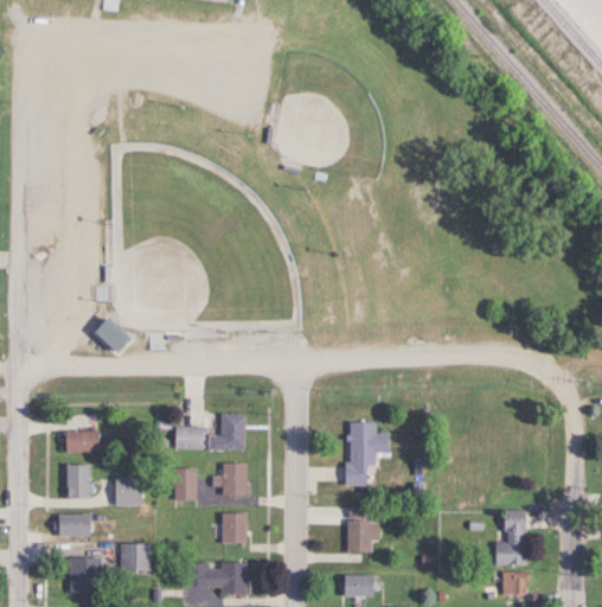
[(95,332),(119,355),(133,340),(109,317),(95,332)]
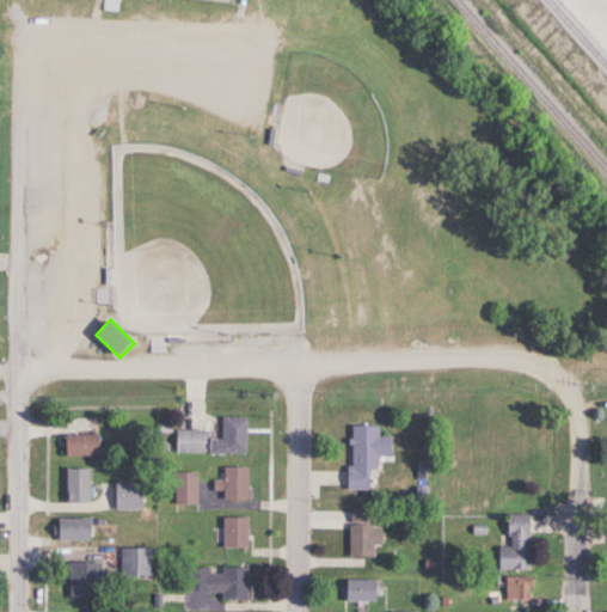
[(249,418),(224,417),(224,439),(213,439),(213,454),(249,454),(249,418)]
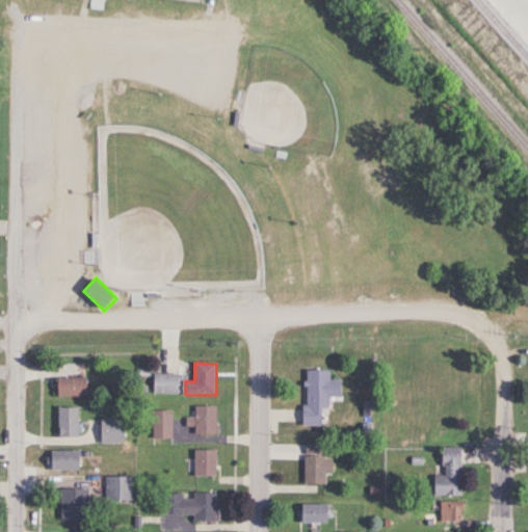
[(305,426),(323,426),(323,408),(331,408),(331,397),(344,397),(344,380),(331,379),(331,370),(306,370),(305,426)]
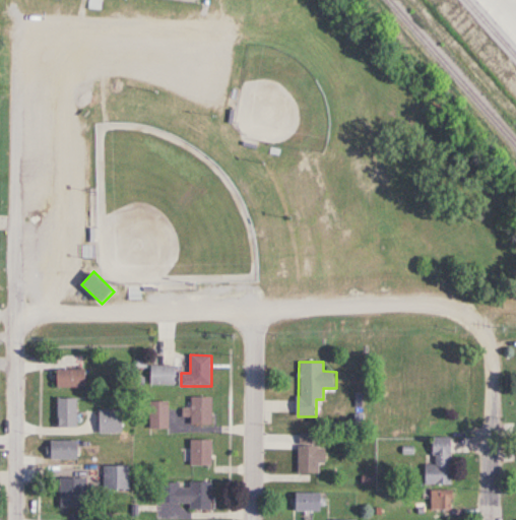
[(175,366),(150,366),(150,386),(175,386),(175,366)]
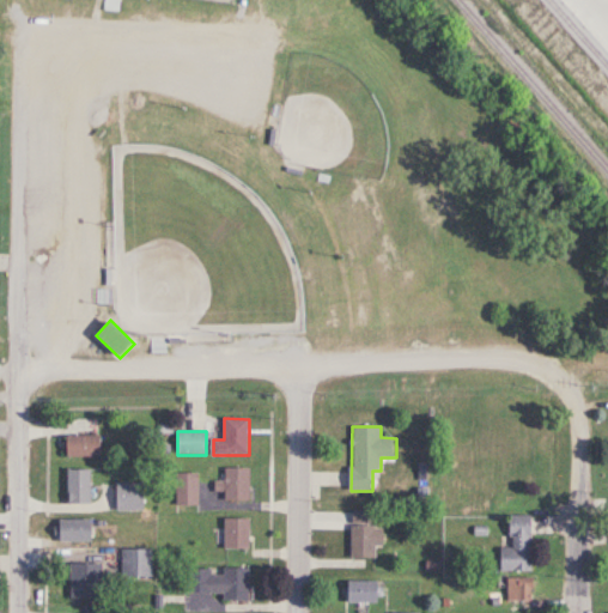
[(65,456),(102,456),(102,436),(65,436),(65,456)]
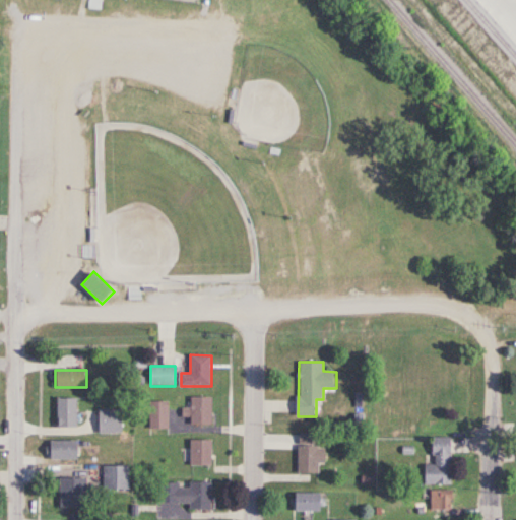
[(191,426),(212,426),(212,397),(191,397),(191,426)]
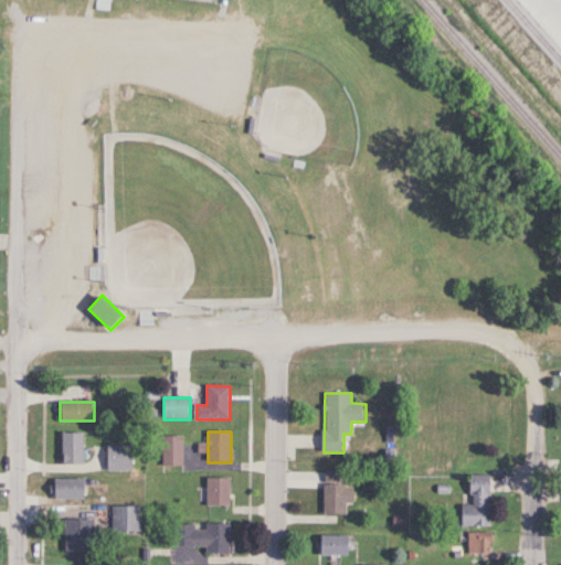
[(83,464),(83,434),(62,433),(62,464),(83,464)]
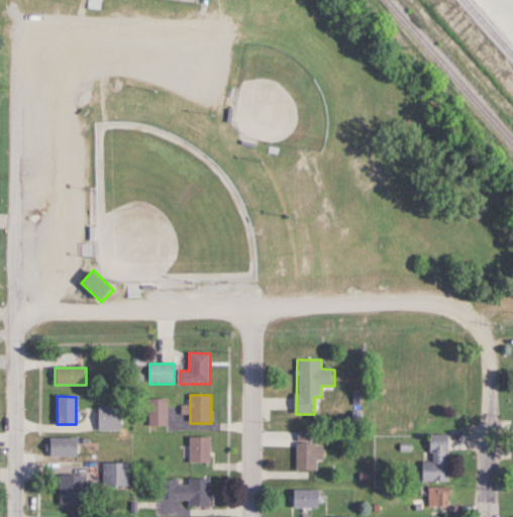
[(149,427),(168,427),(168,400),(149,400),(149,427)]
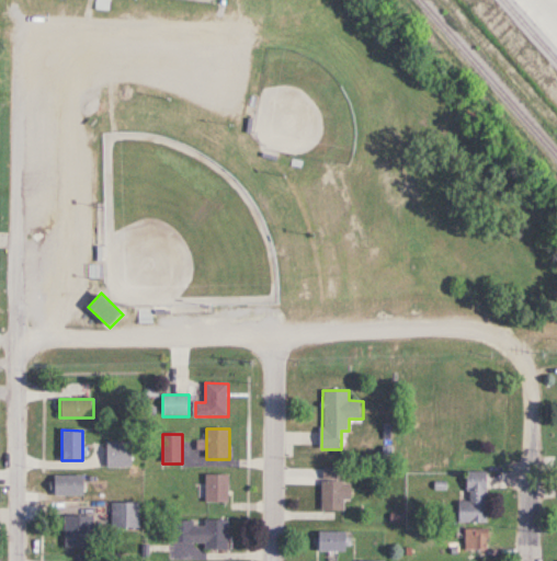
[(125,468),(125,443),(106,443),(106,468),(125,468)]
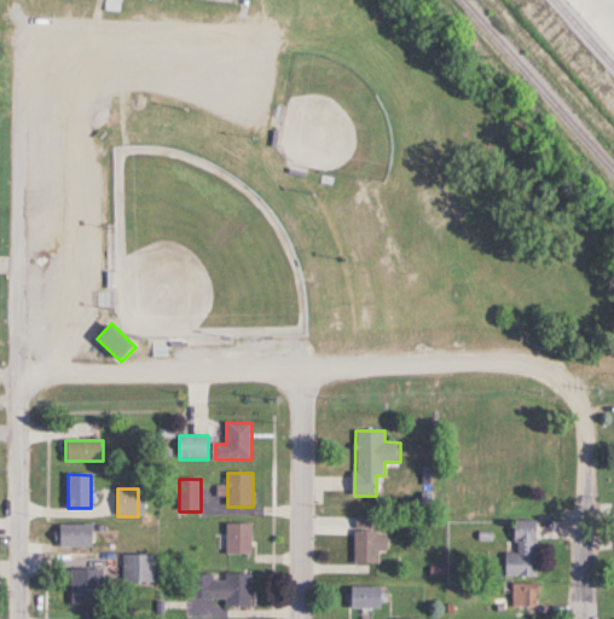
[(357,563),(380,563),(380,516),(357,516),(357,563)]
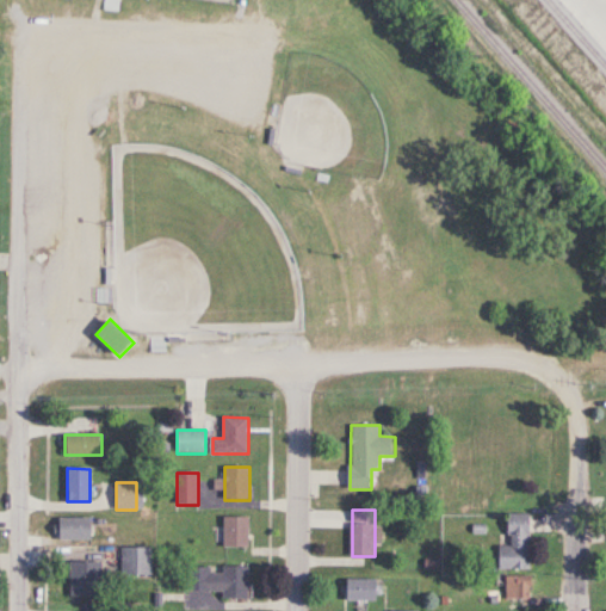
[(532,569),(532,513),(511,513),(511,545),(500,545),(500,569),(532,569)]
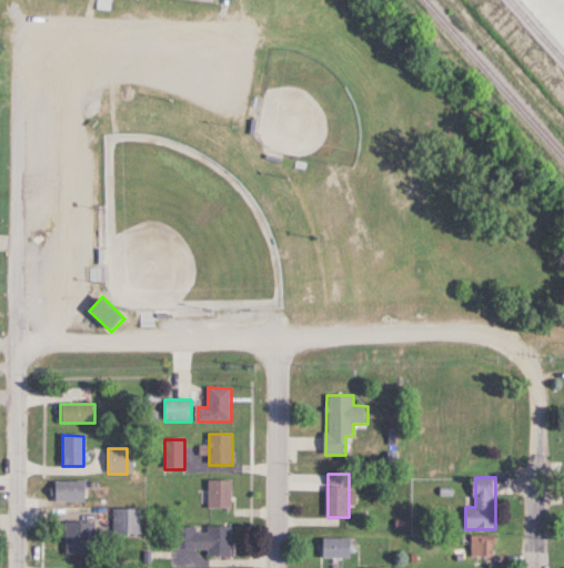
[(231,509),(231,480),(209,480),(209,509),(231,509)]
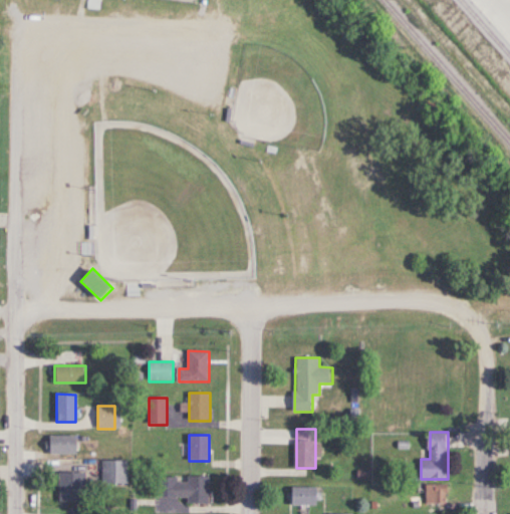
[(77,436),(48,436),(48,455),(77,455),(77,436)]
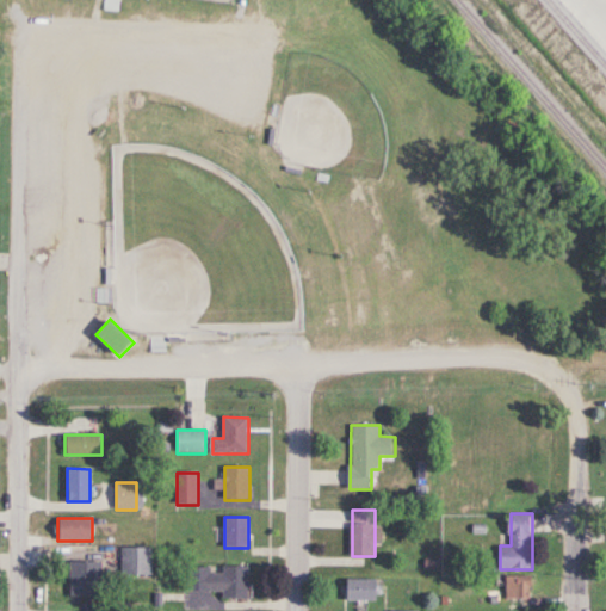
[(123,548),(123,576),(153,576),(153,548),(123,548)]
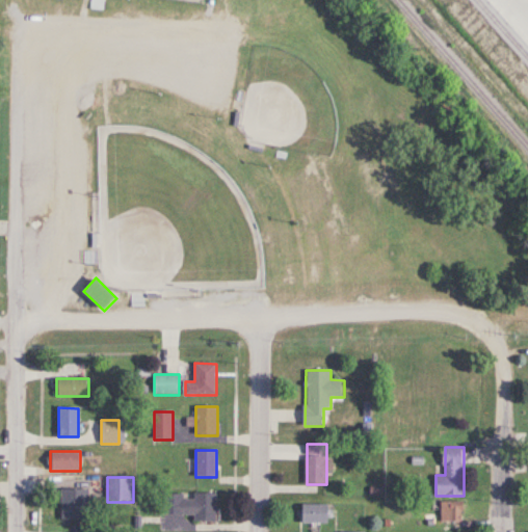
[(61,489),(61,509),(88,509),(88,489),(61,489)]
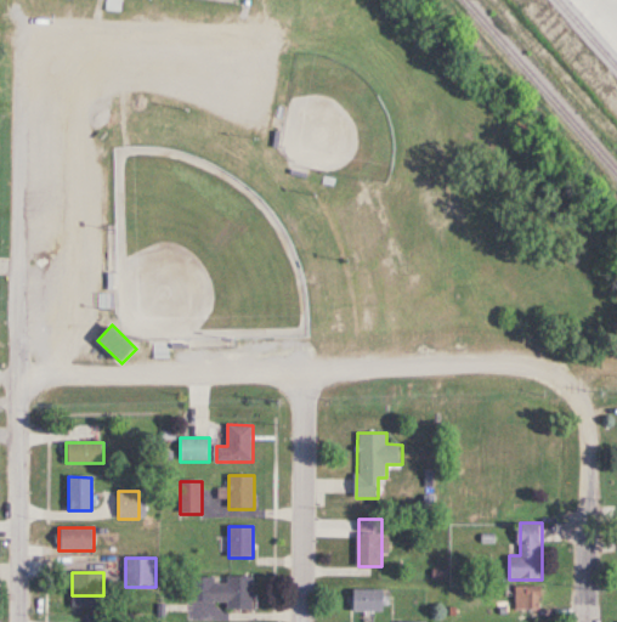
[(253,609),(253,578),(192,577),(192,608),(253,609)]
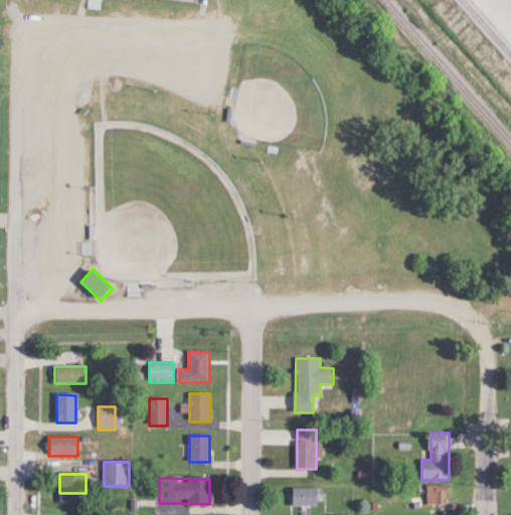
[(429,486),(429,507),(450,507),(450,486),(429,486)]
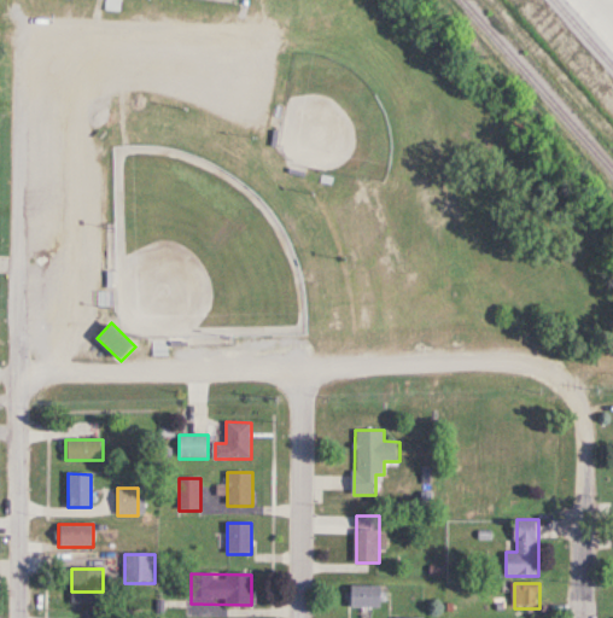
[(349,608),(384,608),(384,587),(349,587),(349,608)]
